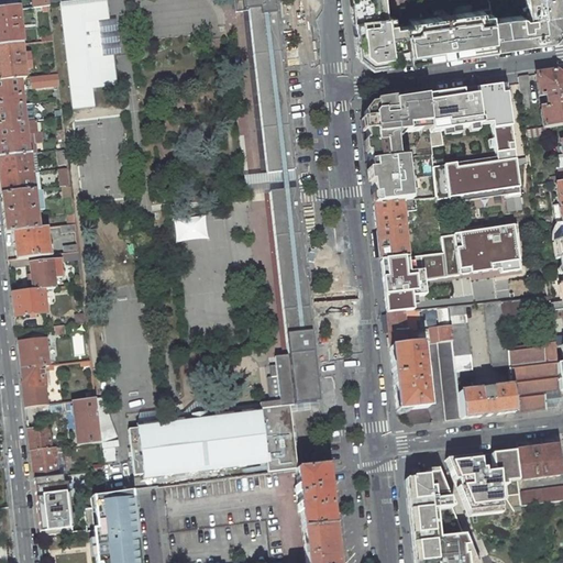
[(106,0),(95,0),(61,4),(73,109),(94,107),(91,88),(117,85),(112,56),(105,57),(100,20),(109,20),(106,0)]
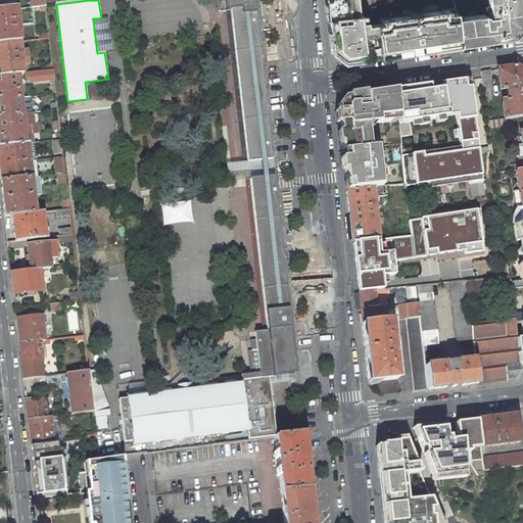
[(253,0),(218,0),(220,11),(231,10),(247,162),(272,159),(253,0)]
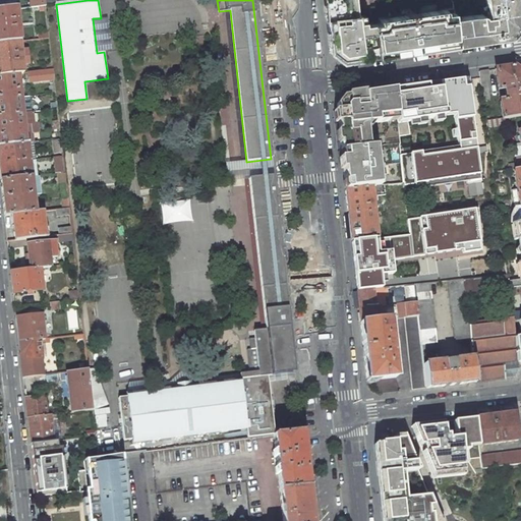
[(357,14),(355,0),(324,0),(327,19),(328,33),(331,52),(342,62),(358,59),(357,56),(365,55),(365,58),(370,57),(370,56),(378,55),(378,56),(420,50),(419,49),(428,47),(428,49),(457,45),(455,17),(453,8),(380,19),(380,22),(365,24),(365,20),(361,21),(360,14),(357,14)]
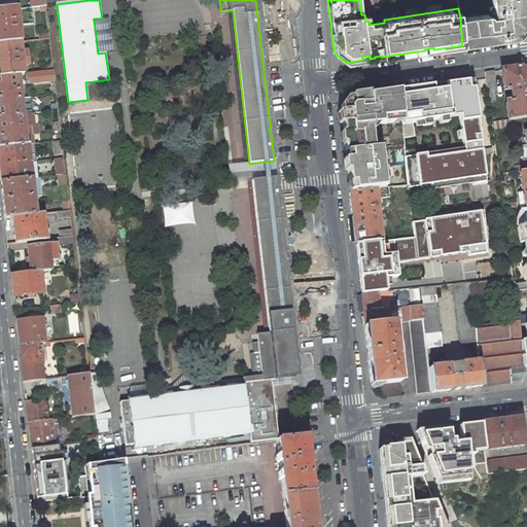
[(491,0),(492,3),(496,7),(497,14),(493,15),(490,15),(490,14),(488,13),(460,18),(462,45),(517,37),(526,25),(525,19),(521,19),(520,12),(524,12),(522,0),(491,0)]
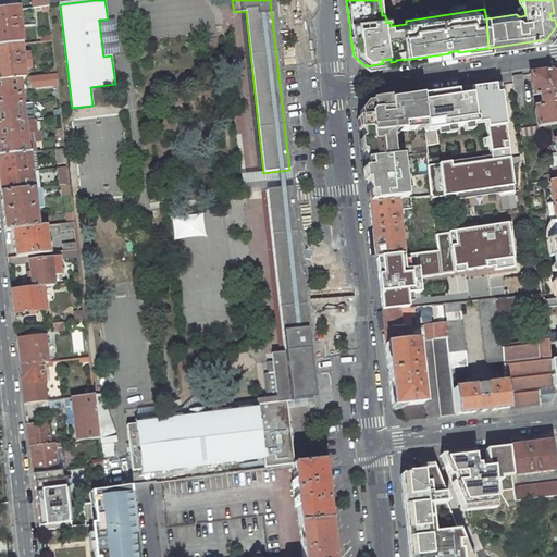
[(16,10),(0,11),(0,46),(21,45),(16,10)]
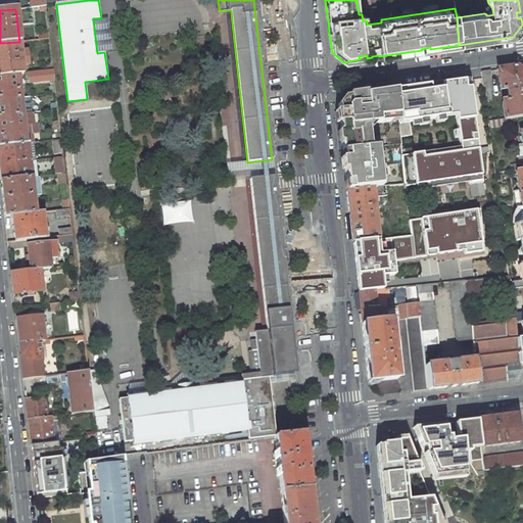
[(101,18),(93,18),(97,53),(104,52),(108,51),(105,17),(101,18)]
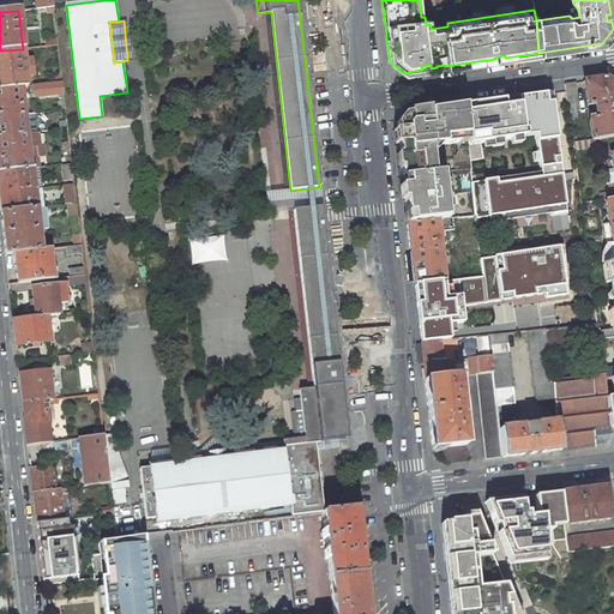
[(23,49),(0,50),(0,89),(22,86),(26,86),(23,49)]
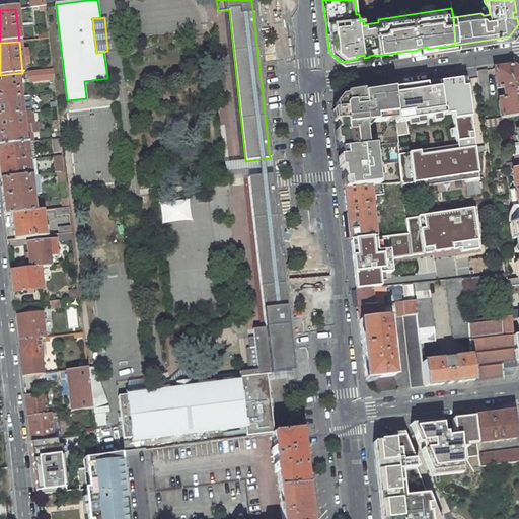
[(518,70),(512,66),(494,69),(497,89),(503,88),(504,99),(498,100),(501,119),(503,118),(518,116),(518,70)]
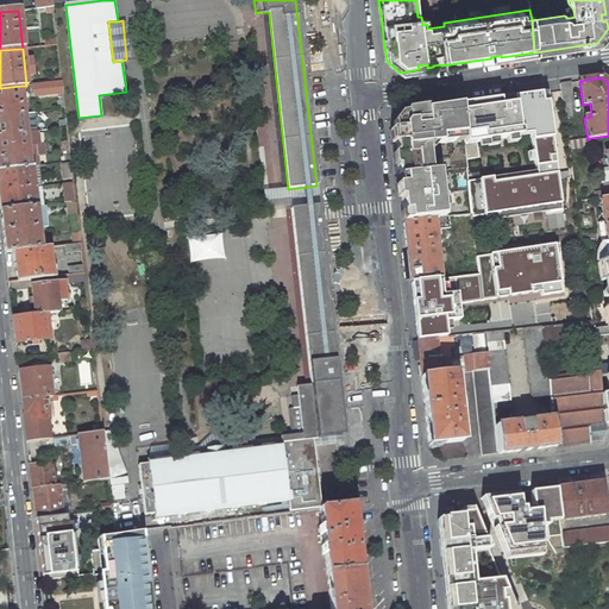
[(62,93),(61,82),(50,83),(32,85),(33,96),(62,93)]
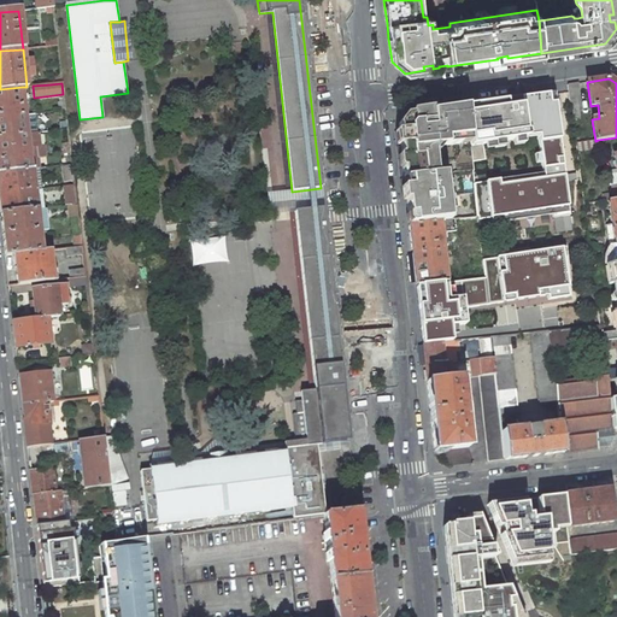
[(577,83),(568,84),(569,92),(570,100),(580,99),(577,83)]
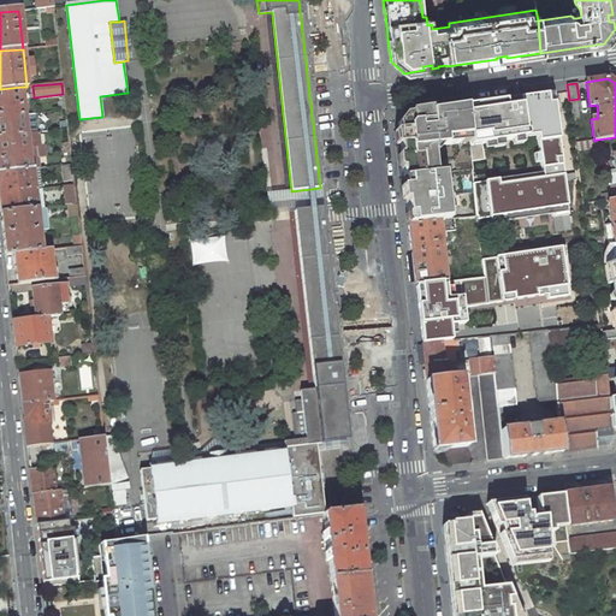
[(33,132),(27,132),(22,87),(0,89),(0,172),(33,169),(39,169),(37,157),(36,146),(40,146),(39,131),(33,132)]
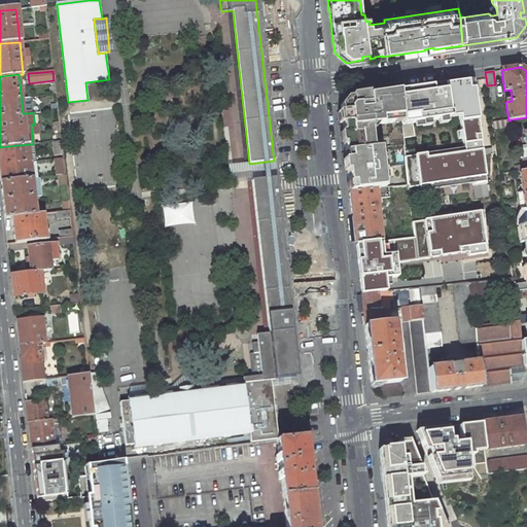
[(472,80),(398,91),(403,136),(414,135),(413,128),(446,124),(445,116),(456,114),(457,120),(458,119),(477,117),(472,80)]
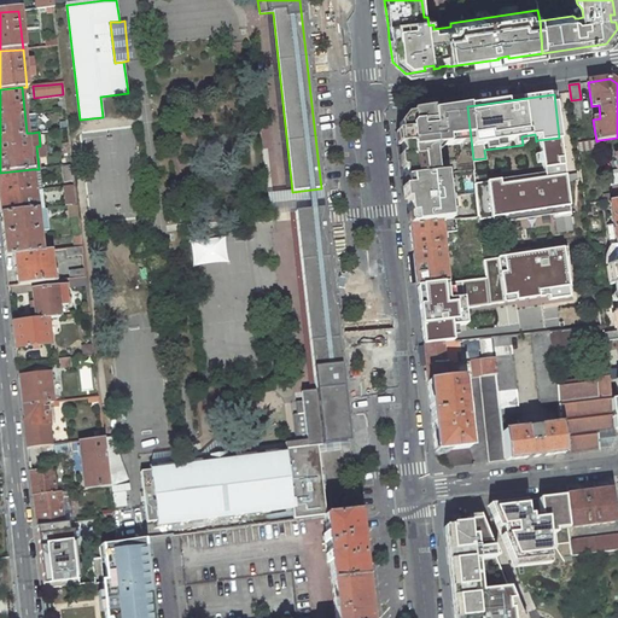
[(460,136),(470,135),(467,106),(409,115),(398,129),(404,178),(436,174),(432,147),(460,144),(460,136)]
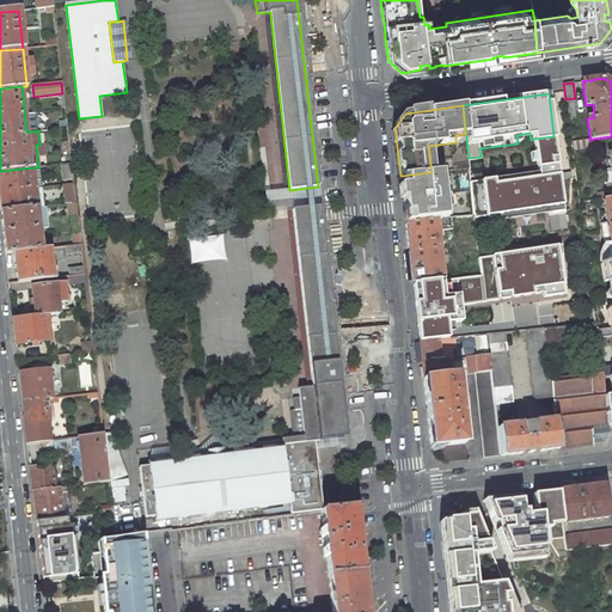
[(554,136),(532,139),(534,151),(528,152),(530,161),(536,160),(537,171),(538,176),(558,172),(554,136)]
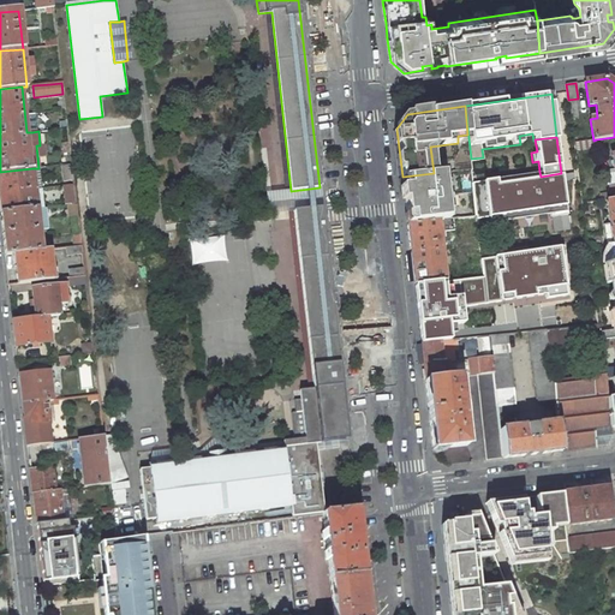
[(596,139),(593,141),(574,143),(575,150),(597,148),(596,139)]
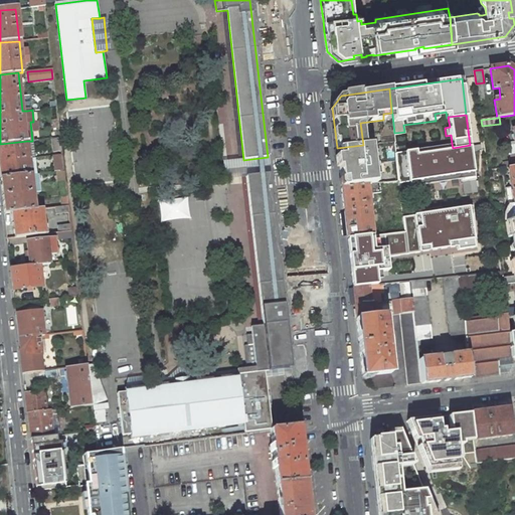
[(53,152),(61,151),(59,138),(56,138),(51,139),(53,152)]
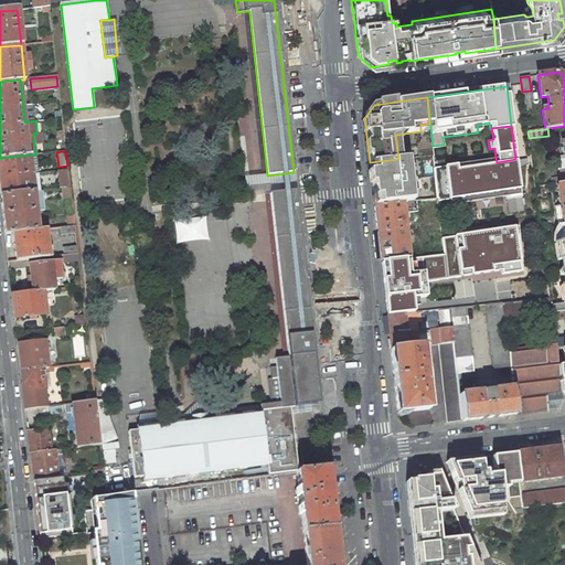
[(30,155),(0,158),(0,188),(1,195),(34,192),(32,173),(30,155)]
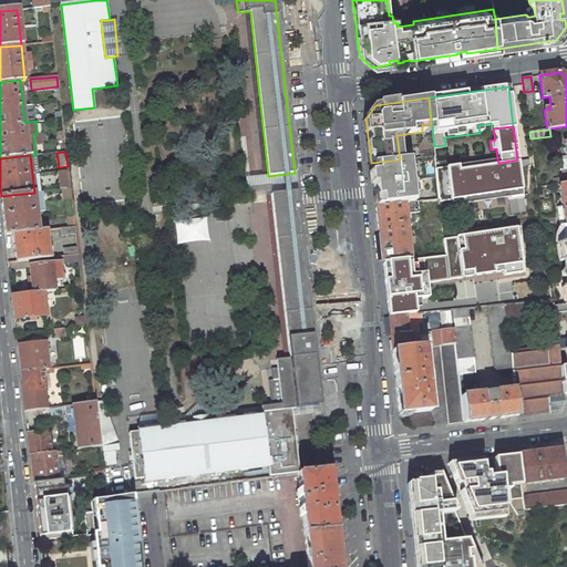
[(400,160),(371,163),(375,206),(403,203),(414,202),(410,158),(400,160)]
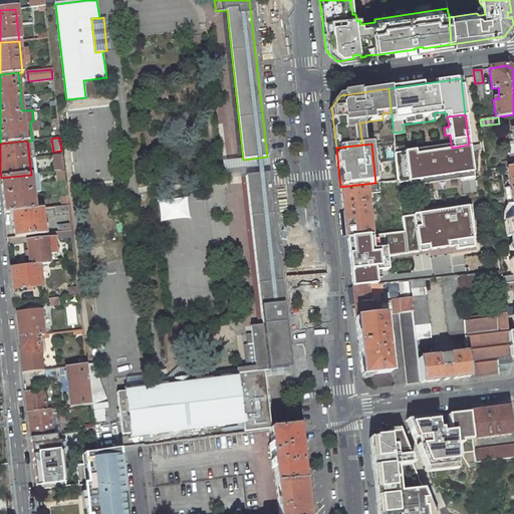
[(452,148),(451,144),(395,153),(397,181),(398,180),(399,183),(408,181),(409,186),(458,179),(473,176),(469,145),(452,148)]
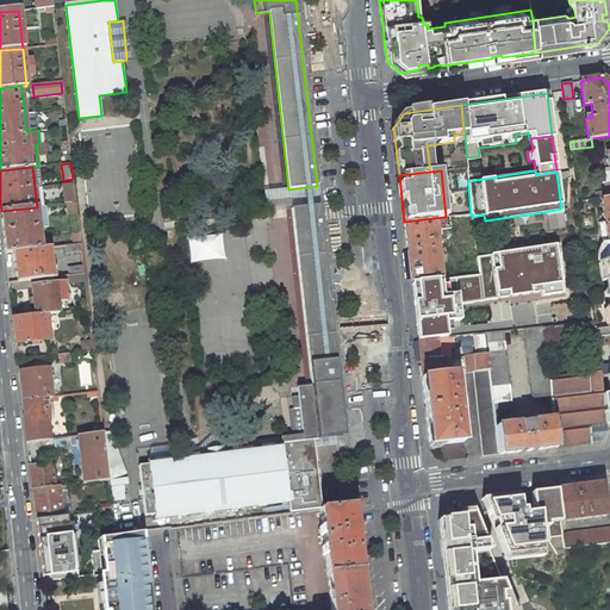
[(68,204),(75,203),(73,182),(63,184),(66,204),(68,204)]
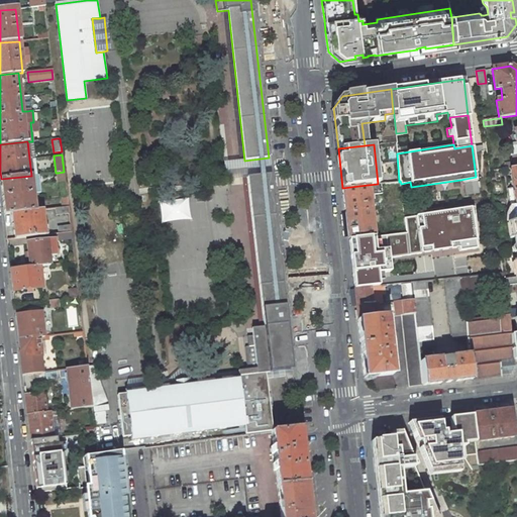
[(511,221),(516,220),(516,168),(515,168),(510,169),(513,188),(509,188),(511,205),(509,210),(507,214),(507,218),(507,222),(511,221)]
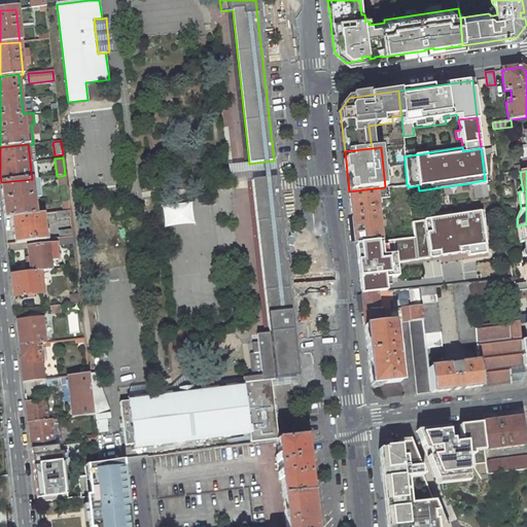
[(296,377),(297,377),(275,177),(251,180),(269,332),(256,334),(258,352),(249,353),(252,377),(252,383),(270,381),(296,377)]
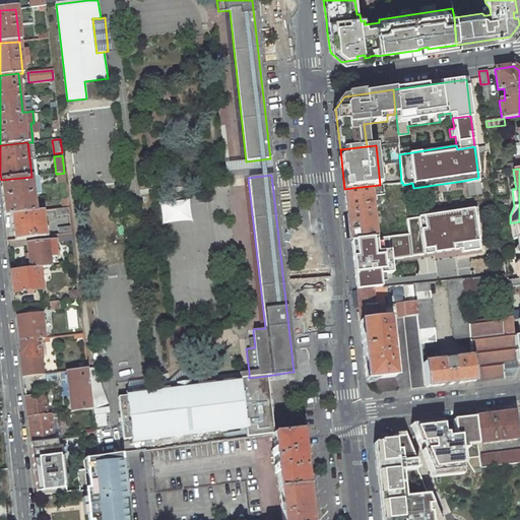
[(31,177),(1,180),(5,215),(12,214),(36,212),(34,200),(33,185),(41,184),(40,176),(38,176),(31,177)]
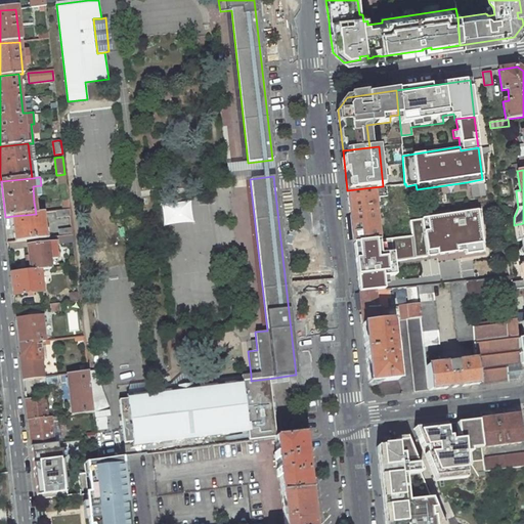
[(482,179),(467,182),(470,199),(485,195),(482,179)]
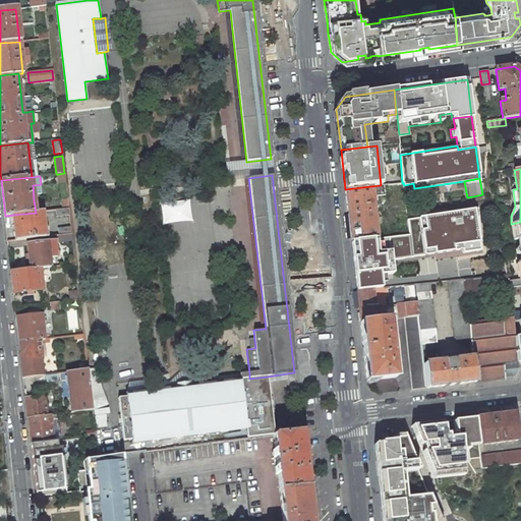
[(402,183),(384,184),(386,205),(391,205),(392,208),(405,206),(404,185),(403,182),(402,183)]
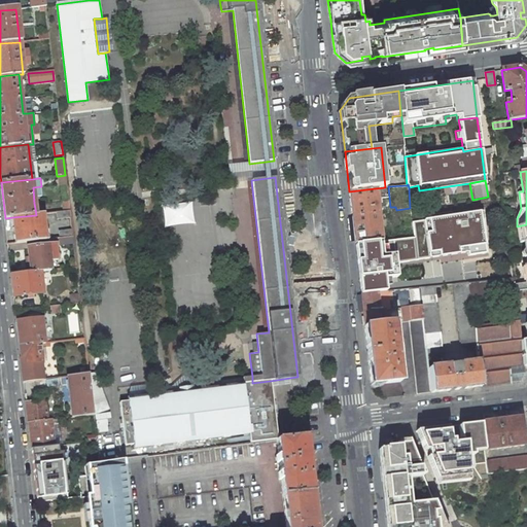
[(375,188),(349,191),(355,244),(381,241),(380,230),(378,210),(381,210),(380,205),(377,205),(375,188)]
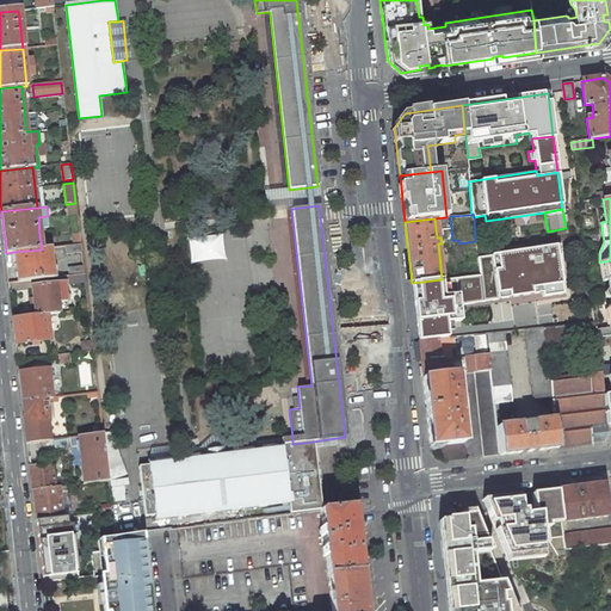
[(39,235),(42,250),(49,248),(51,248),(50,245),(48,245),(48,244),(45,244),(45,235),(39,235)]
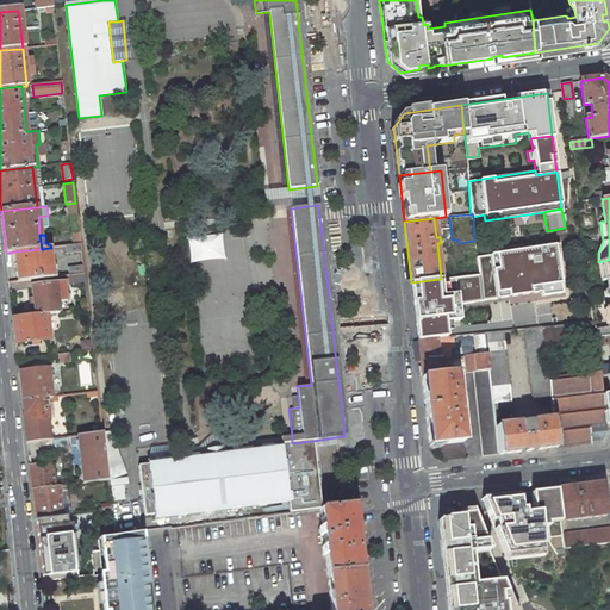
[(81,253),(80,244),(74,246),(64,246),(66,254),(81,253)]
